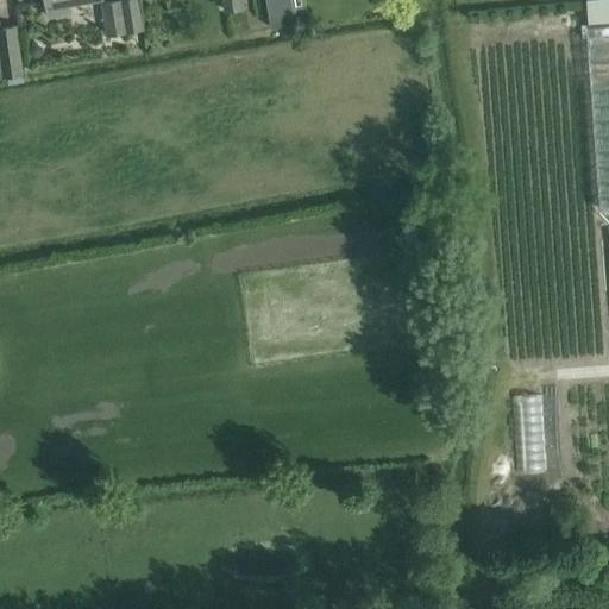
[(93,0),(45,0),(50,18),(70,14),(69,5),(93,0)]
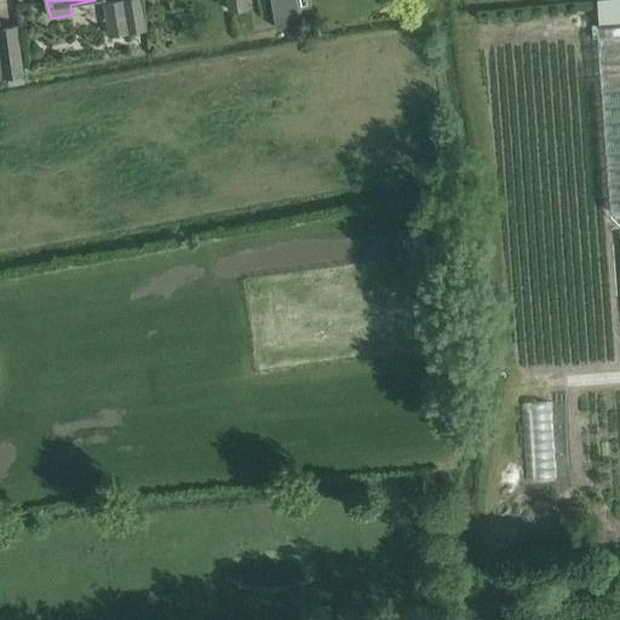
[(247,0),(227,0),(229,12),(250,9),(247,0)]
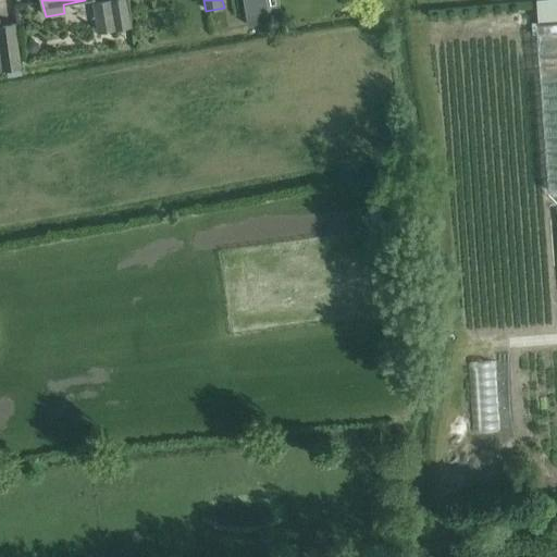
[(245,0),(248,16),(264,13),(261,0),(245,0)]
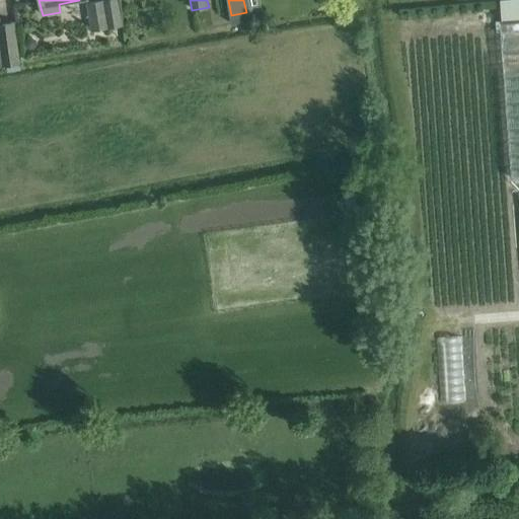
[(105,1),(87,3),(91,30),(109,28),(105,1)]
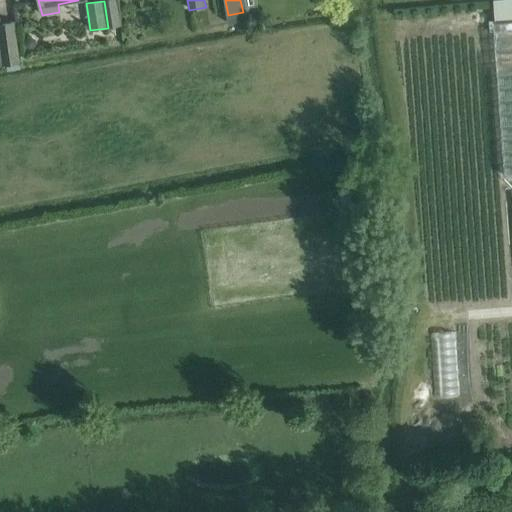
[(0,24),(0,23),(0,45),(1,49),(0,48),(0,64),(3,64),(4,65),(23,61),(15,21),(0,24)]
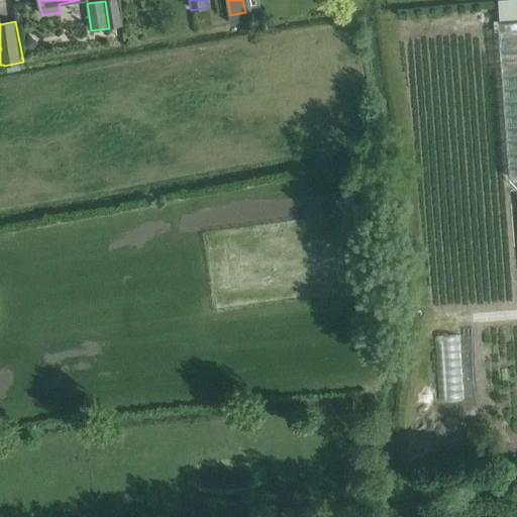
[(516,21),(498,23),(509,180),(516,179),(516,21)]
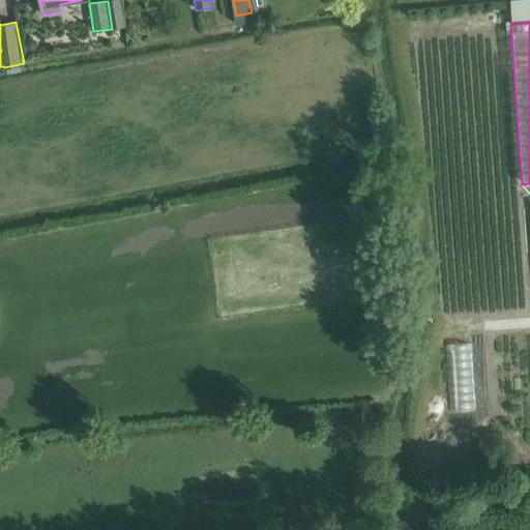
[(29,39),(26,42),(27,49),(30,51),(35,51),(38,47),(38,41),(34,38),(29,39)]
